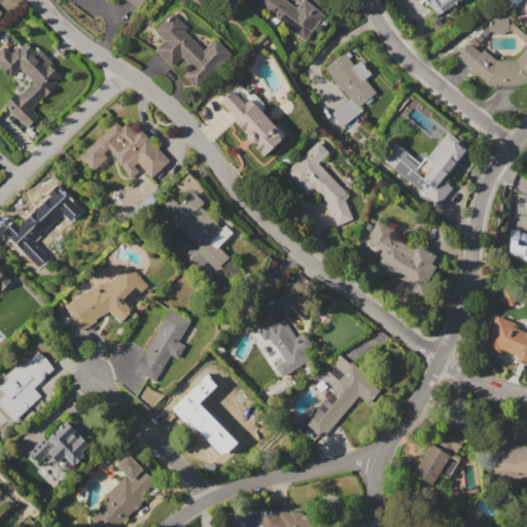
[(146,0),(140,9),(127,0),(146,0)]
